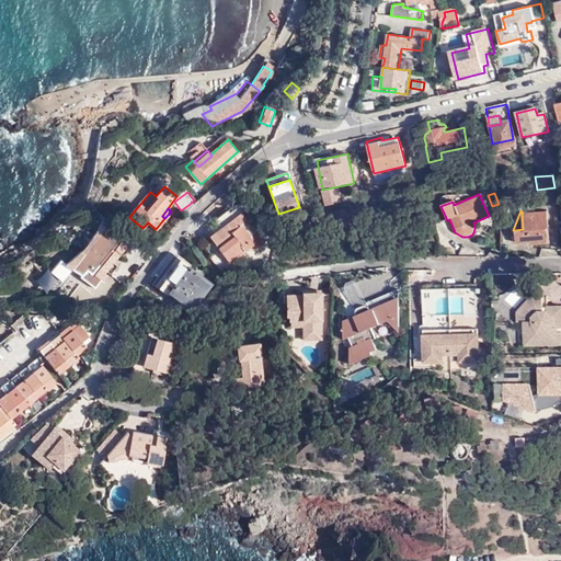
[(523,229),(515,230),(516,242),(534,241),(534,243),(549,243),(547,210),(524,213),(523,213),(522,214),(523,229)]
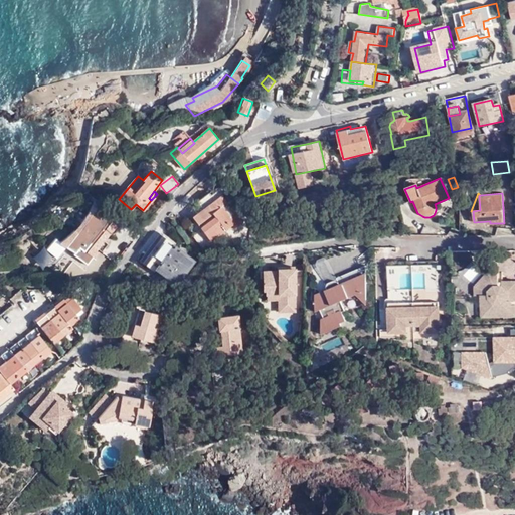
[(220,197),(203,210),(208,217),(211,220),(200,228),(210,242),(234,224),(221,207),(226,203),(220,197)]
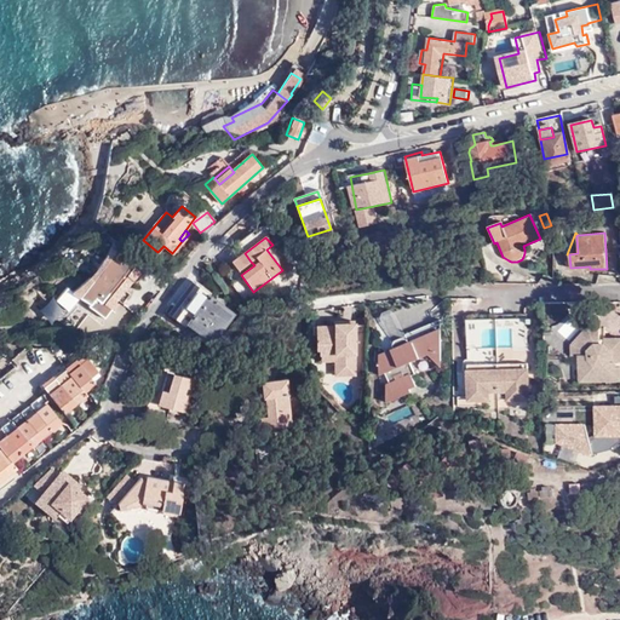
[(125,252),(120,258),(132,269),(137,263),(125,252)]
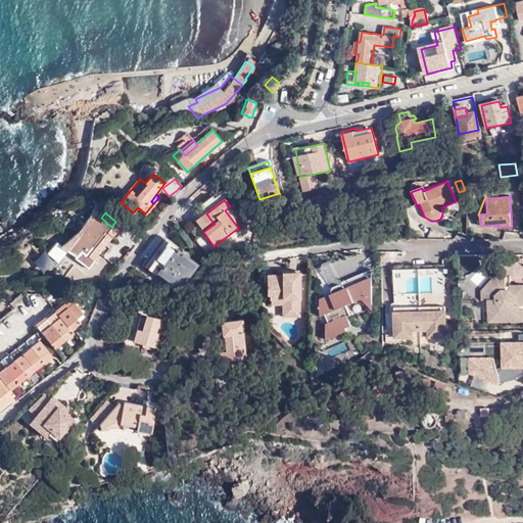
[(89,255),(112,228),(111,227),(101,218),(96,214),(65,250),(74,255),(74,256),(88,267),(93,259),(89,255)]
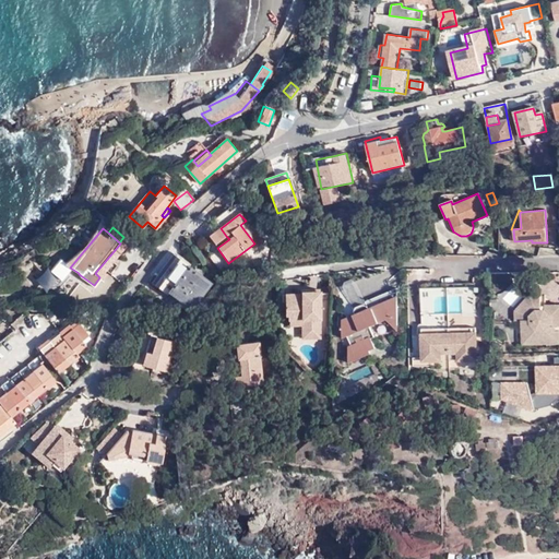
[(95,273),(99,277),(125,248),(120,244),(95,273)]
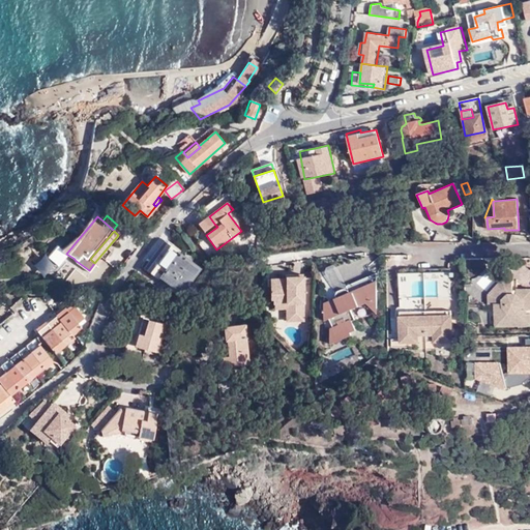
[(180,292),(199,267),(167,243),(148,268),(180,292)]
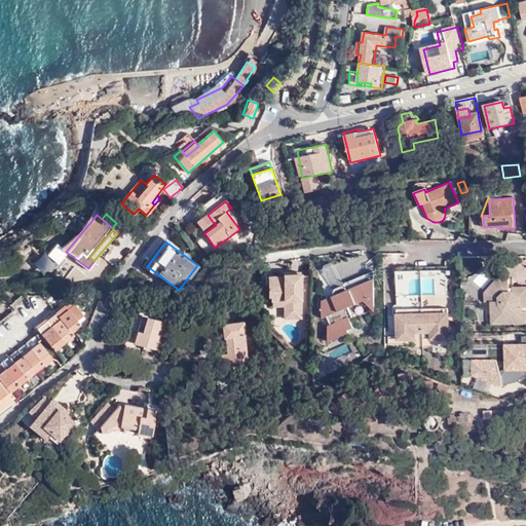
[(44,254),(57,264),(66,253),(54,243),(44,254)]
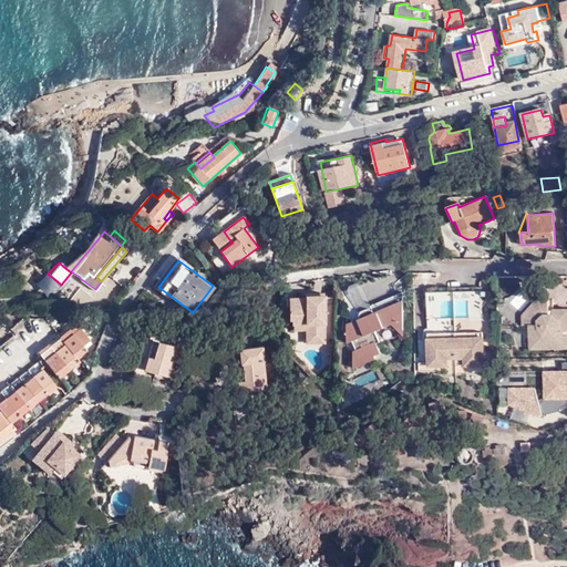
[(322,297),(285,299),(286,328),(296,329),(296,322),(302,322),(303,347),(316,347),(322,342),(325,337),(322,297)]
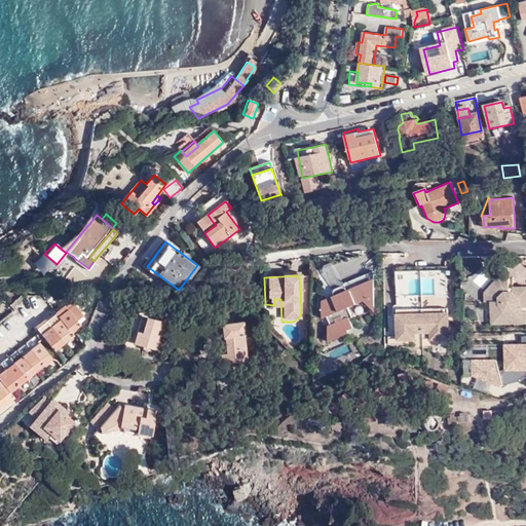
[(367,307),(378,318),(377,277),(348,291),(349,294),(348,294),(345,293),(338,296),(336,300),(337,302),(323,308),(322,318),(326,326),(330,324),(333,332),(331,333),(332,348),(352,340),(351,337),(357,335),(353,326),(355,325),(351,314),(367,307)]
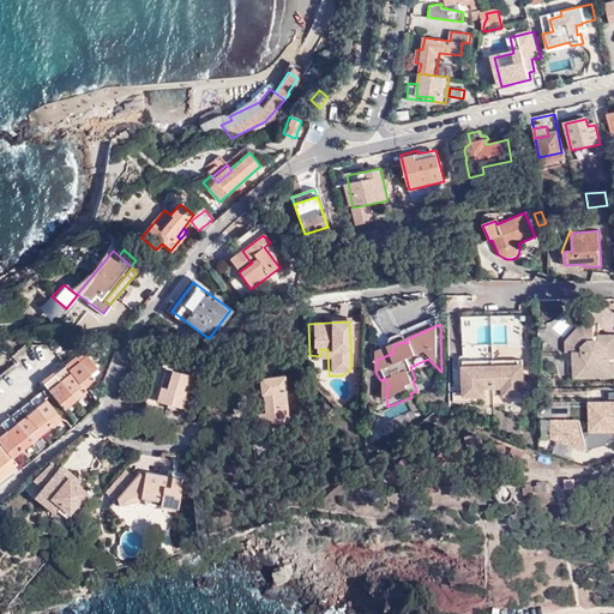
[(596,332),(587,332),(570,349),(570,359),(577,359),(578,386),(613,385),(613,372),(613,373),(612,366),(613,365),(613,343),(597,344),(596,332)]
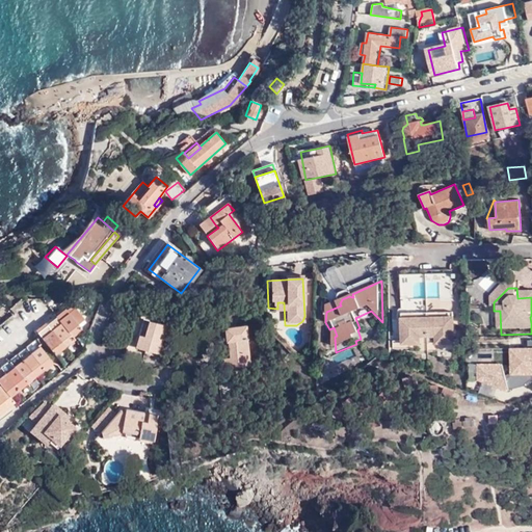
[(54,354),(75,339),(73,337),(81,329),(77,324),(83,319),(70,302),(54,315),(55,318),(36,333),(54,354)]
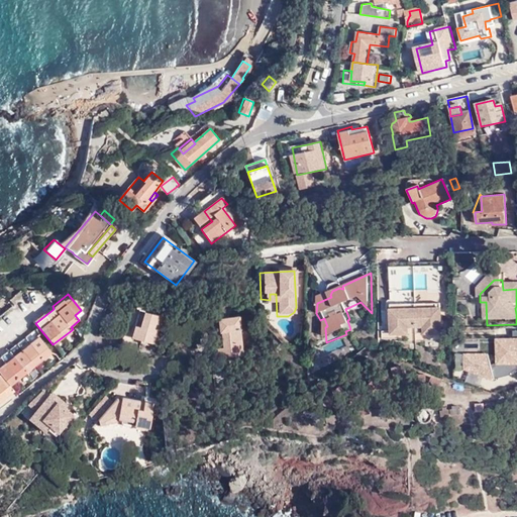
[(443,339),(443,309),(394,310),(394,341),(411,340),(411,333),(426,333),(426,340),(443,339)]
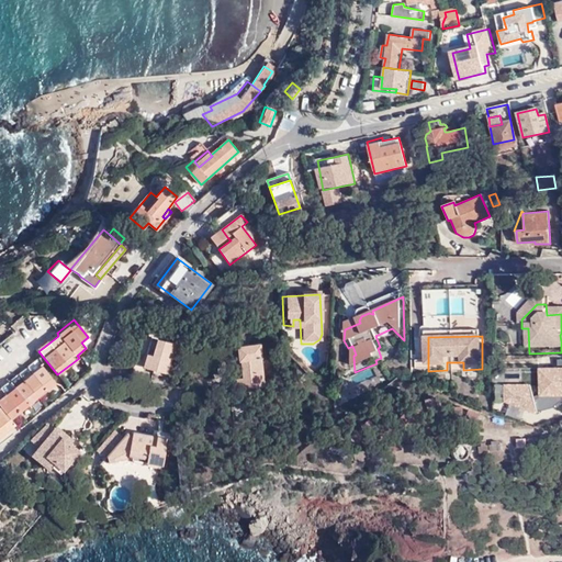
[(152,355),(156,338),(150,337),(146,353),(152,355)]
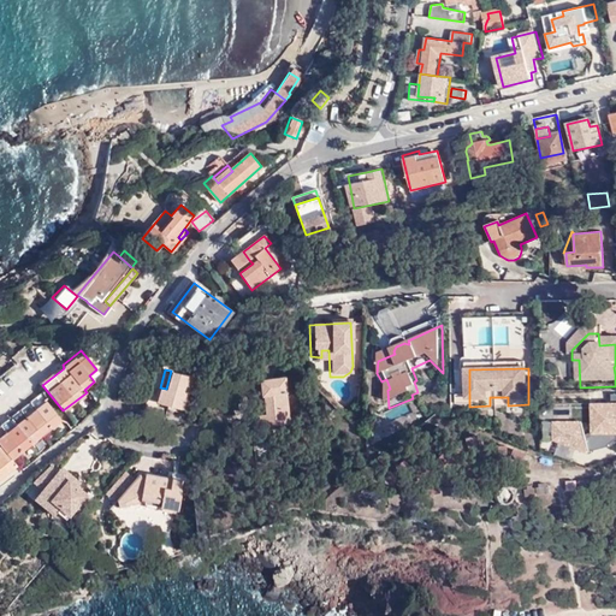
[(166,389),(160,388),(157,401),(169,404),(167,408),(181,412),(182,408),(183,408),(191,377),(171,371),(166,389)]
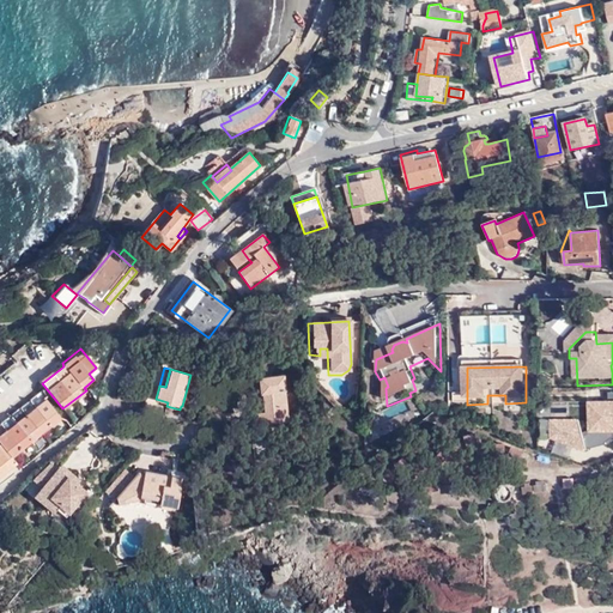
[(268,412),(269,422),(289,419),(281,374),(259,377),(260,393),(263,393),(266,412),(268,412)]
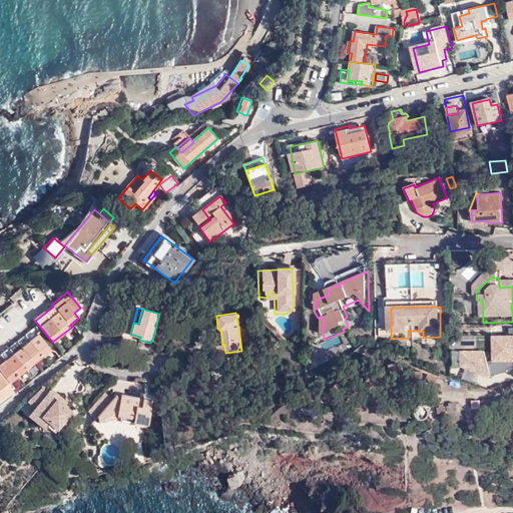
[(9,383),(50,350),(33,329),(0,356),(0,397),(13,388),(9,383)]
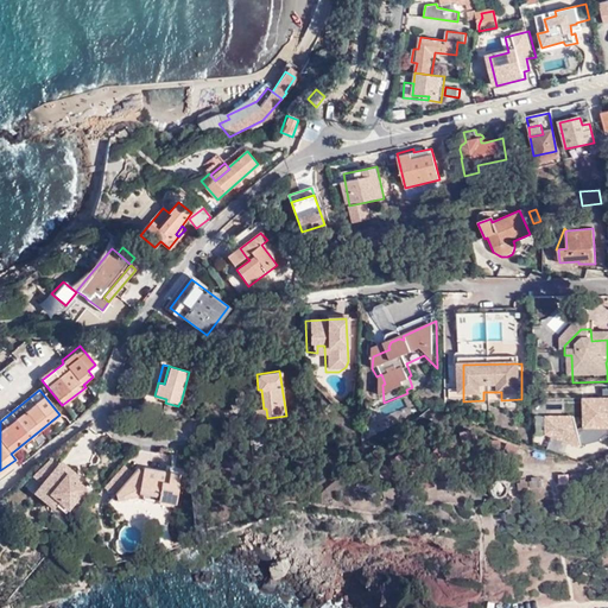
[(607,394),(581,396),(582,441),(606,441),(606,428),(607,426),(607,394)]
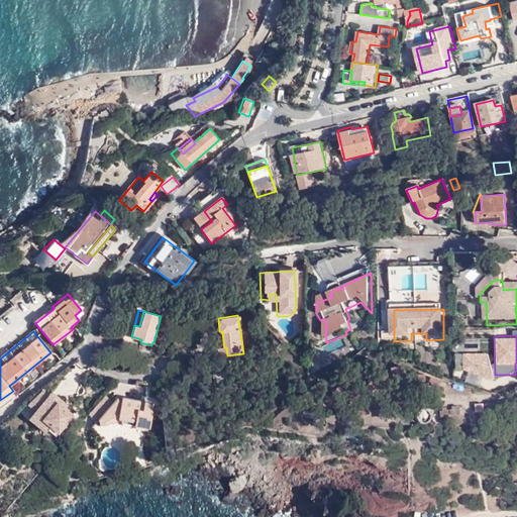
[(218,348),(219,356),(227,355),(226,347),(224,347),(218,348)]
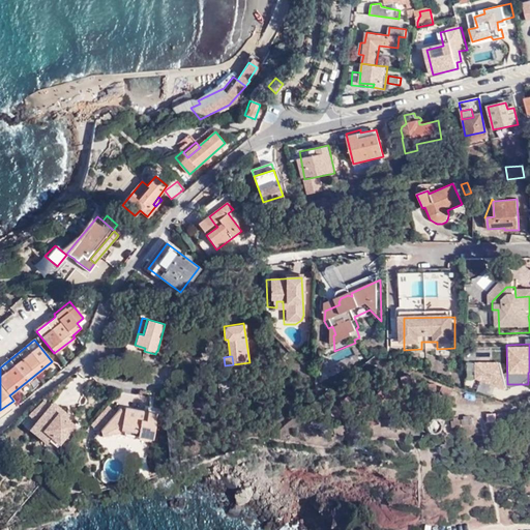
[(467,384),(503,383),(502,360),(466,361),(467,384)]
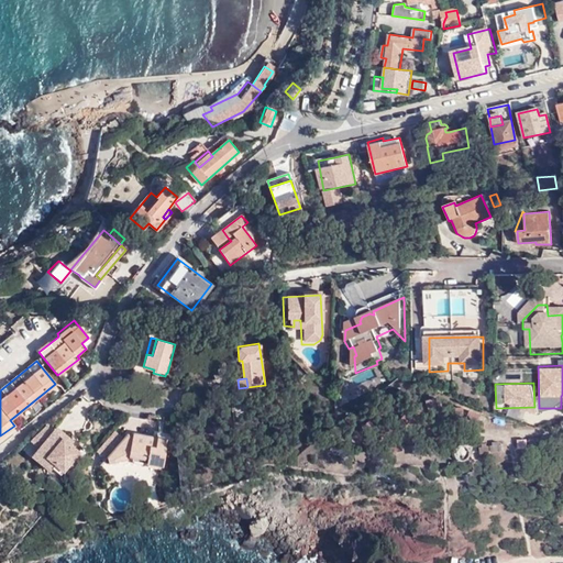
[(83,395),(66,419),(81,429),(97,405),(83,395)]
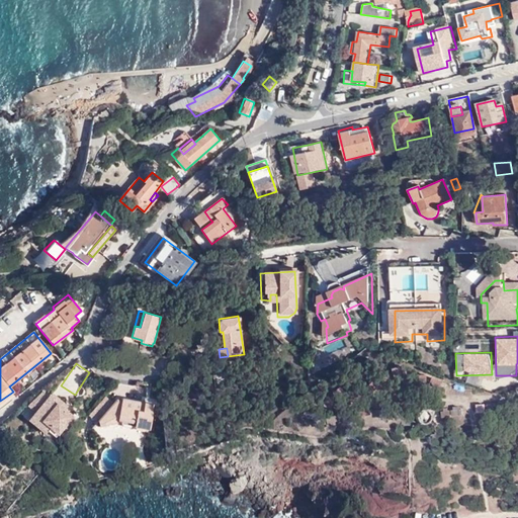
[(405,366),(392,369),(394,380),(408,377),(405,366)]
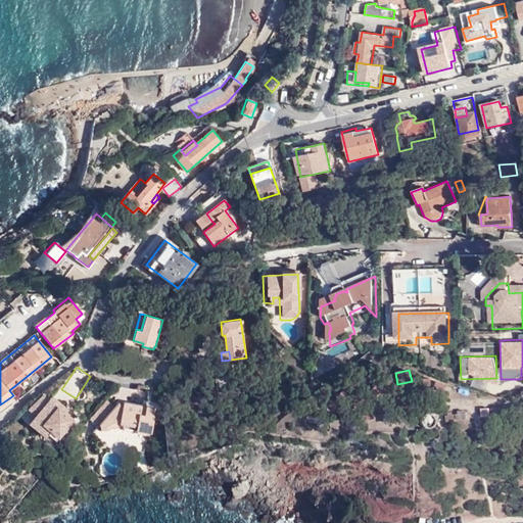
[(343,390),(335,396),(341,405),(349,398),(343,390)]
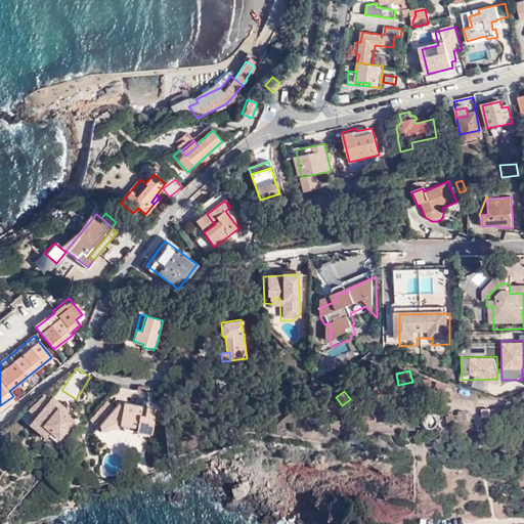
[(39,423),(54,438),(56,436),(62,442),(77,427),(68,419),(70,416),(63,409),(61,412),(54,405),(54,406),(48,401),(39,410),(44,417),(39,423)]
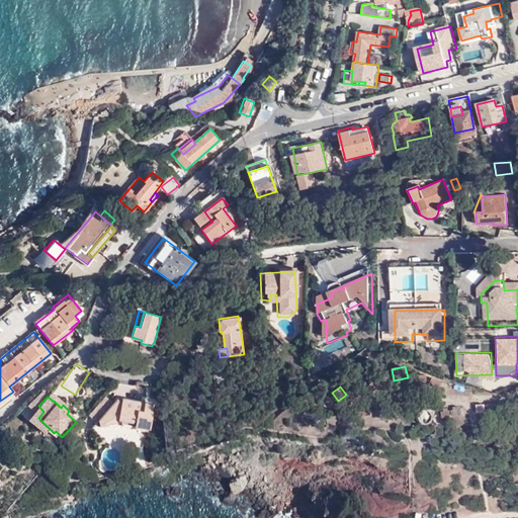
[(119,397),(118,399),(113,398),(94,420),(95,425),(119,419),(122,420),(123,422),(123,425),(146,428),(148,411),(145,411),(146,402),(131,400),(132,399),(119,397)]
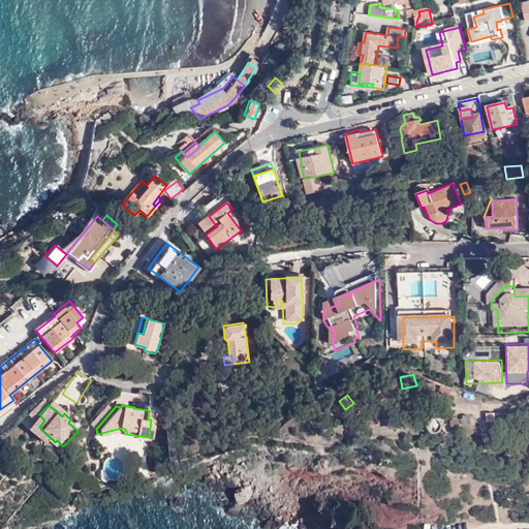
[(507,418),(505,411),(498,413),(499,421),(507,418)]
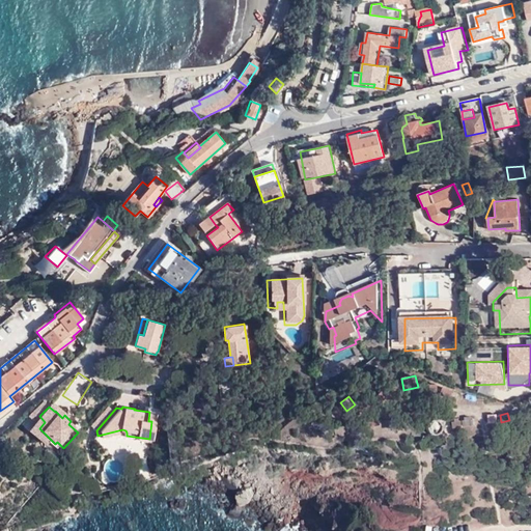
[(441,420),(440,418),(438,417),(436,417),(434,417),(431,417),(429,418),(428,420),(427,422),(426,424),(426,426),(427,428),(428,429),(430,431),(432,431),(435,432),(437,431),(439,431),(440,429),(442,428),(442,426),(442,424),(442,422),(441,420)]
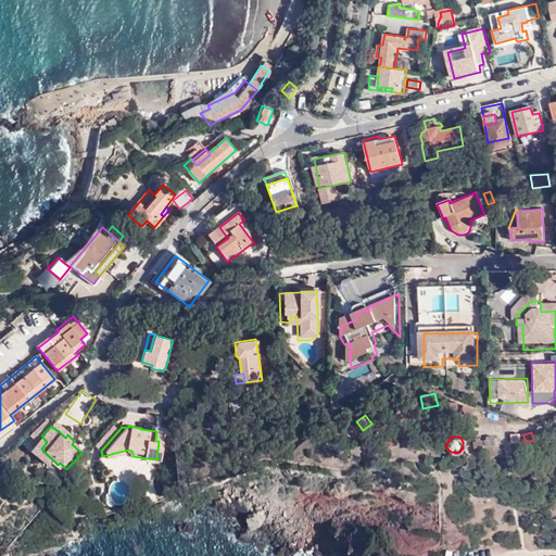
[(359,451),(358,445),(338,451),(339,458),(345,457),(345,455),(352,453),(353,455),(358,454),(357,452),(359,451)]
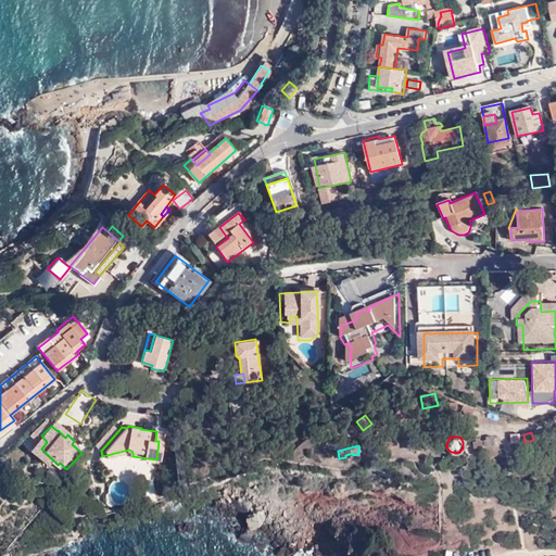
[(35,455),(51,470),(58,465),(41,449),(35,455)]
